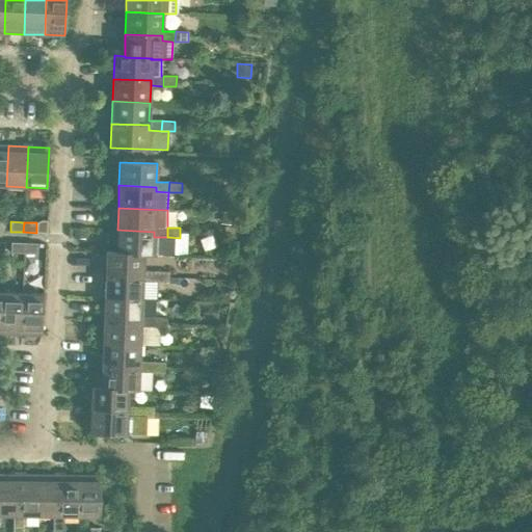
[(74,238),(85,239),(85,231),(74,230),(74,238)]
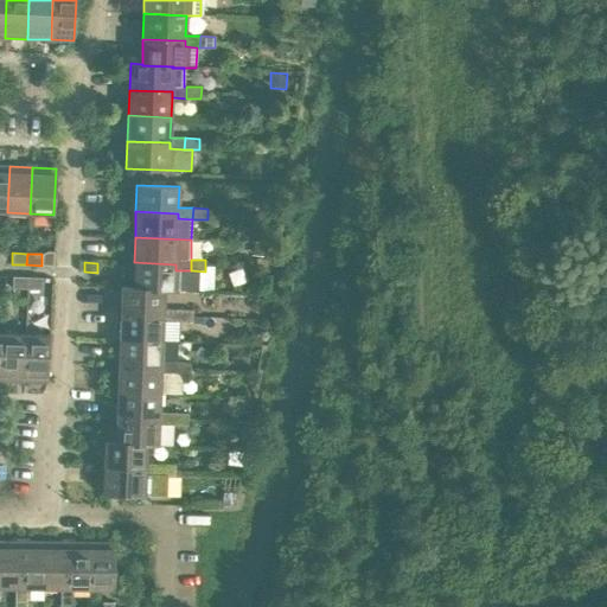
[(134,262),(133,287),(133,288),(164,289),(164,291),(174,292),(176,270),(176,264),(134,262)]
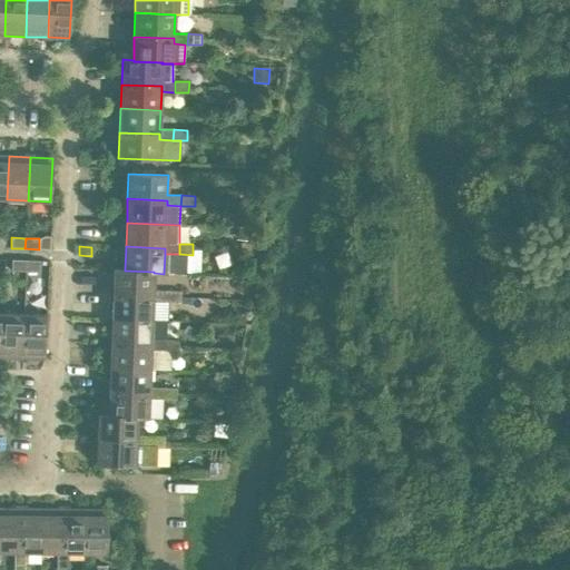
[(11,271),(25,271),(26,261),(12,259),(11,271)]
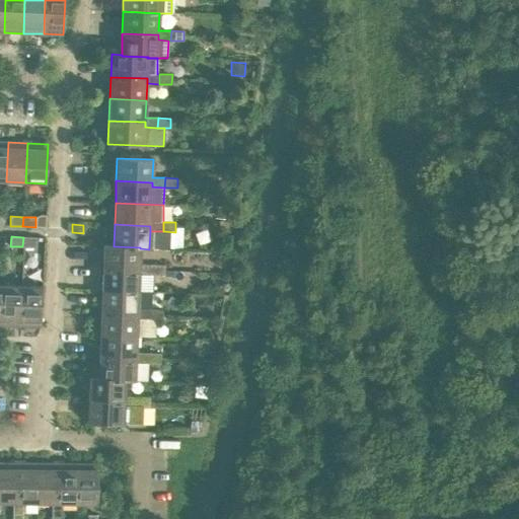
[(23,237),(22,246),(35,247),(35,238),(23,237)]
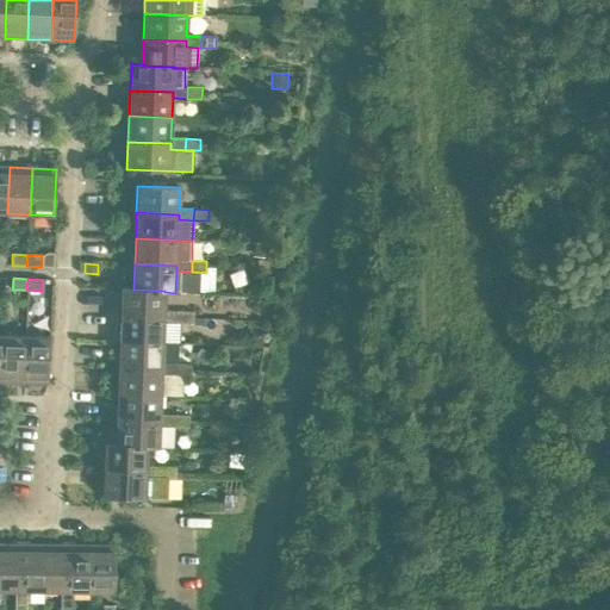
[(122,288),(120,315),(163,317),(163,323),(178,323),(179,311),(163,311),(165,292),(165,291),(134,290),(134,288),(122,288)]
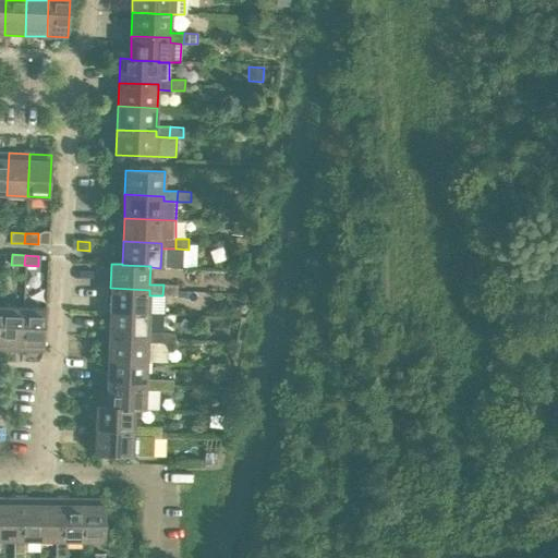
[(164,284),(162,295),(177,296),(177,286),(164,284)]
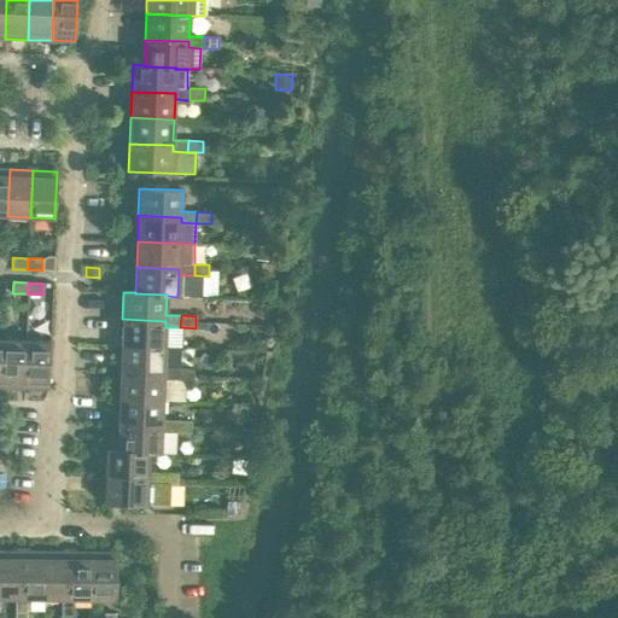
[(122,319),(122,345),(164,348),(165,327),(165,321),(122,319)]
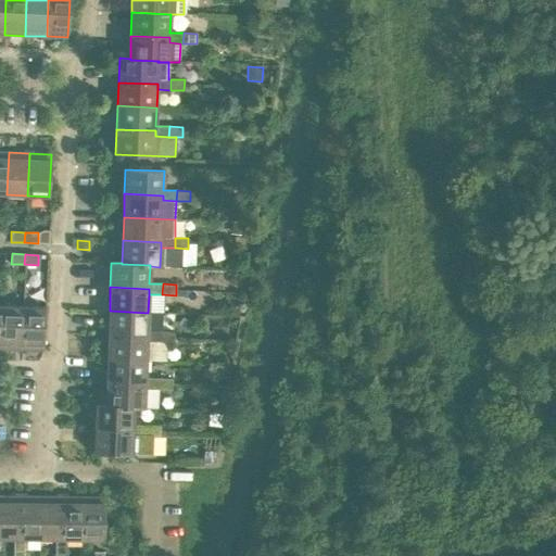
[(0,349),(22,350),(24,306),(2,306),(0,349)]
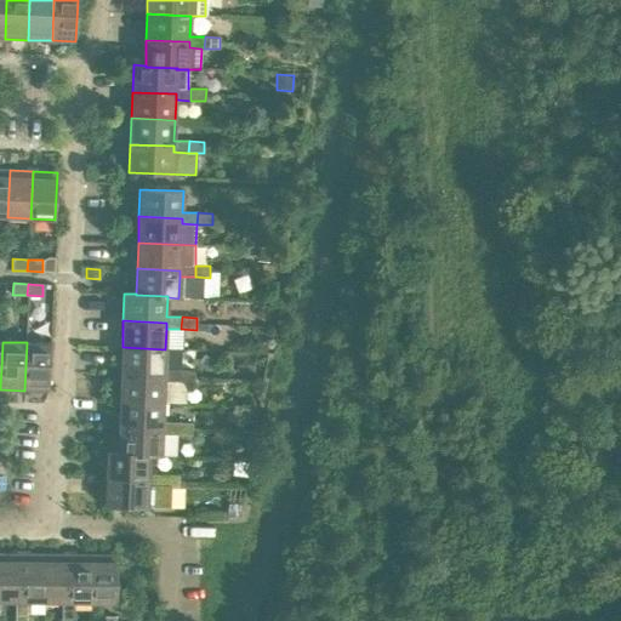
[(27,342),(24,391),(49,391),(50,343),(27,342)]
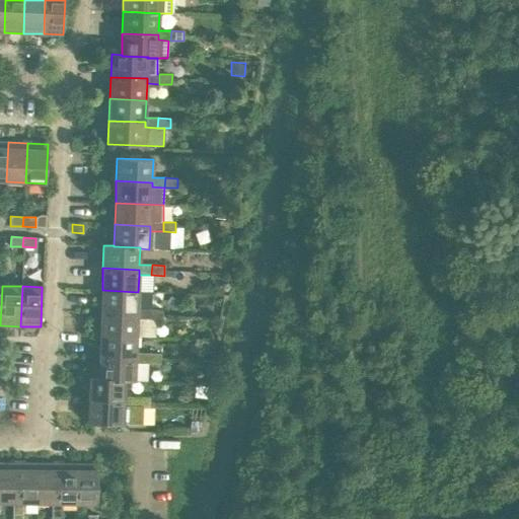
[(102,290),(101,312),(137,314),(137,319),(149,319),(150,309),(137,309),(138,292),(102,290)]
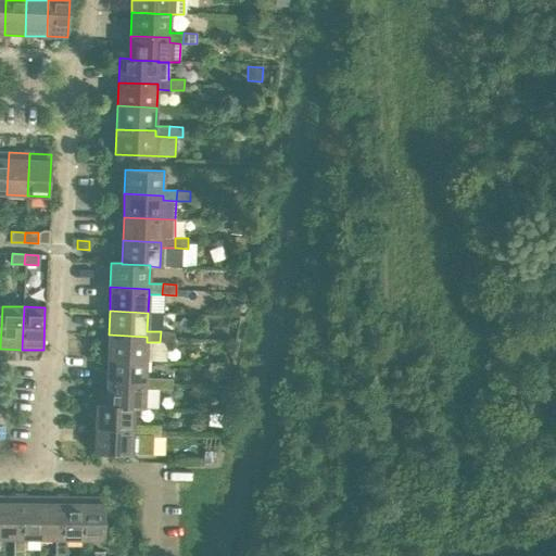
[(160,342),(163,342),(174,343),(174,332),(161,331),(160,342)]
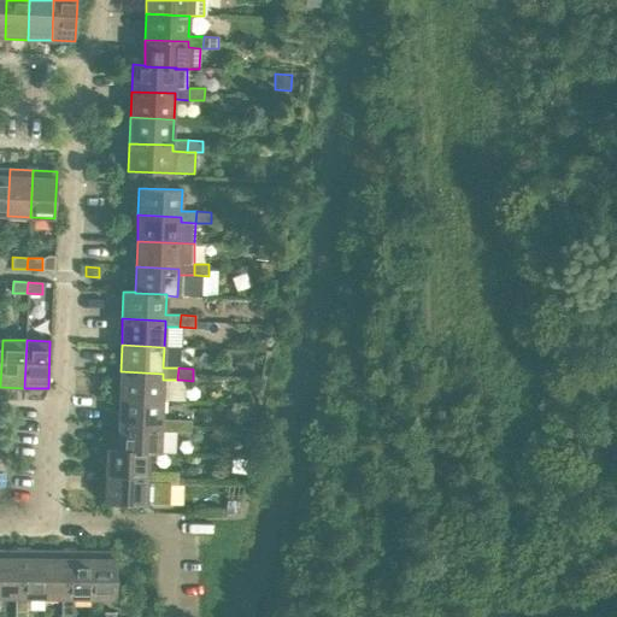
[(121,371),(119,398),(162,399),(181,400),(181,380),(177,380),(163,380),(163,374),(121,371)]
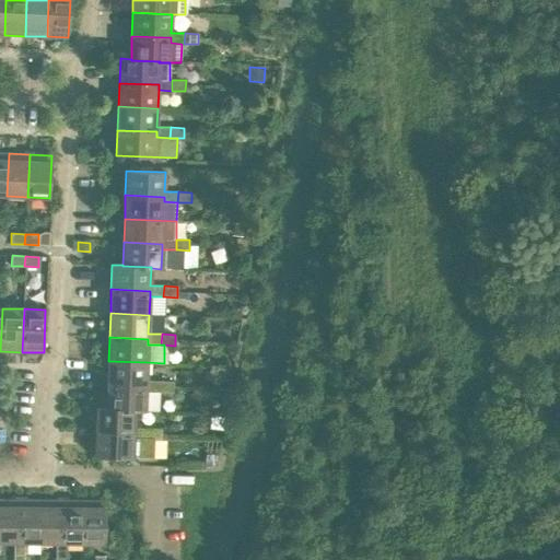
[(108,361),(107,385),(147,386),(146,392),(160,392),(160,382),(147,381),(147,362),(108,361)]
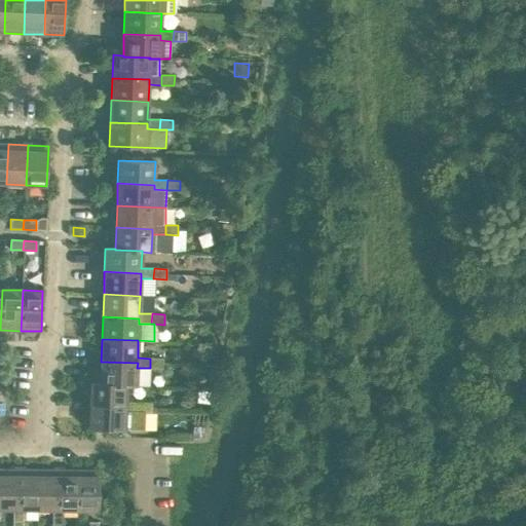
[(150,359),(150,368),(162,369),(163,359),(150,359)]
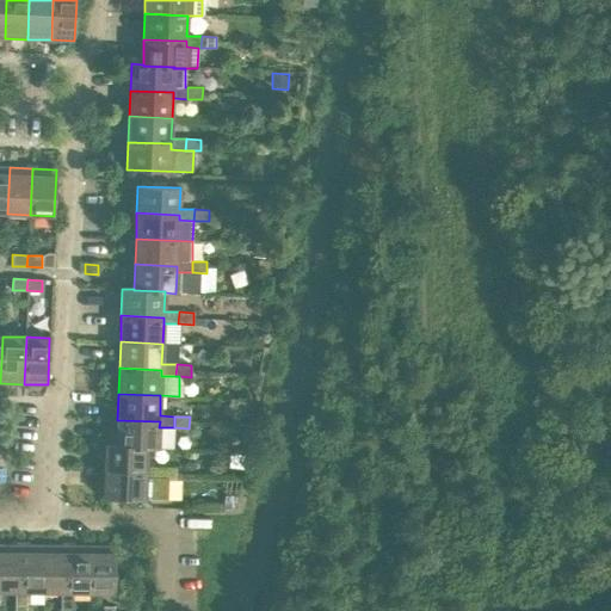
[(117,420),(116,444),(116,445),(147,446),(147,448),(173,449),(174,427),(159,427),(160,421),(117,420)]
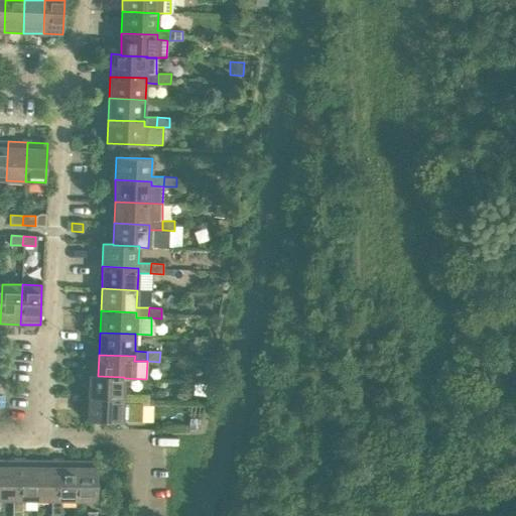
[(89,375),(88,397),(123,399),(123,404),(135,404),(136,394),(123,394),(124,378),(124,377),(98,376),(98,375),(89,375)]
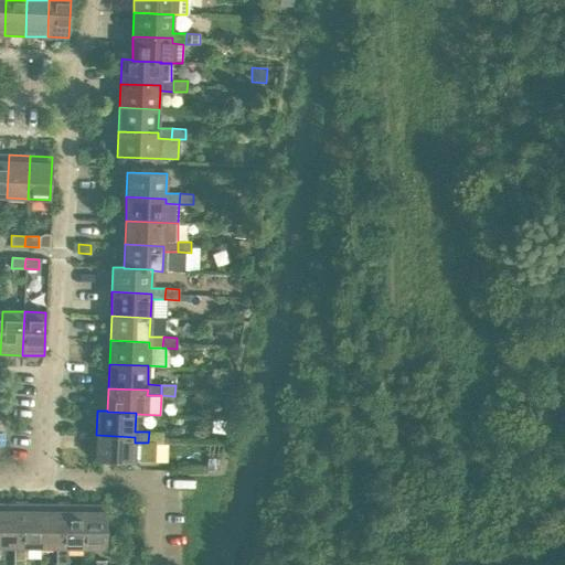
[(149,432),(148,443),(162,444),(162,433),(149,432)]
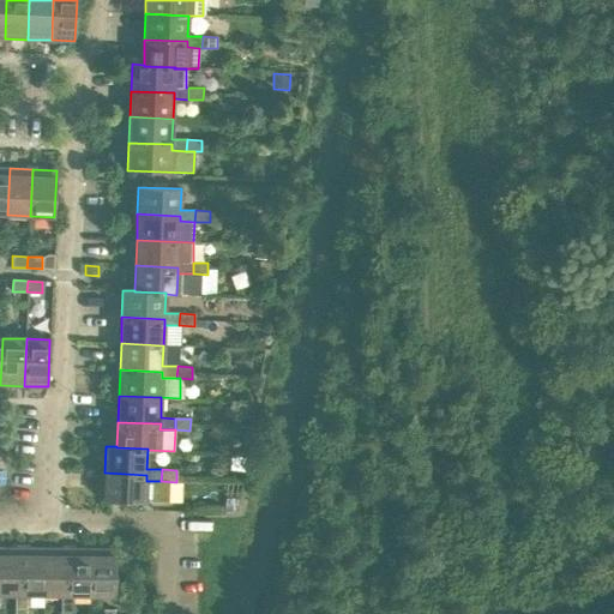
[(146,475),(104,473),(103,500),(145,501),(146,481),(146,475)]
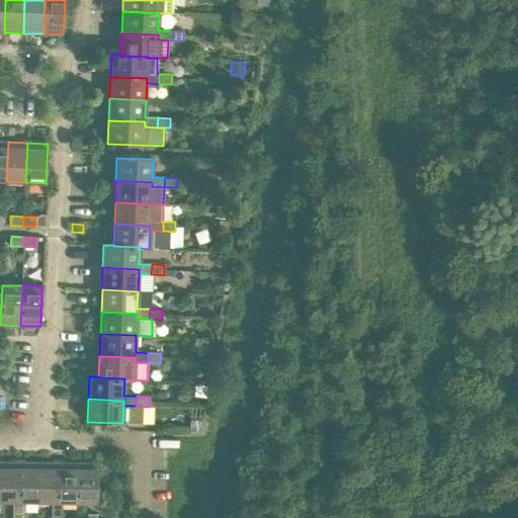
[(0,501),(13,502),(18,502),(18,462),(0,461),(0,501)]
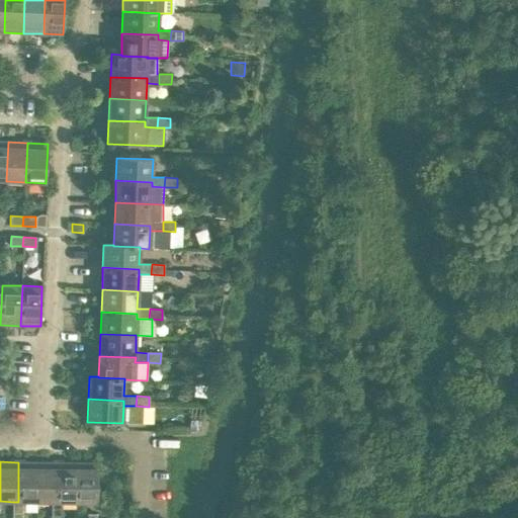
[(22,502),(37,502),(37,462),(18,462),(18,502),(13,502),(13,514),(22,514),(22,502)]
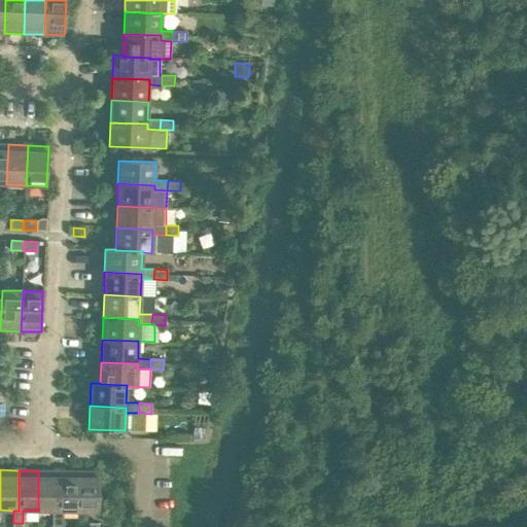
[(38,511),(53,511),(58,511),(58,470),(38,470),(38,511)]
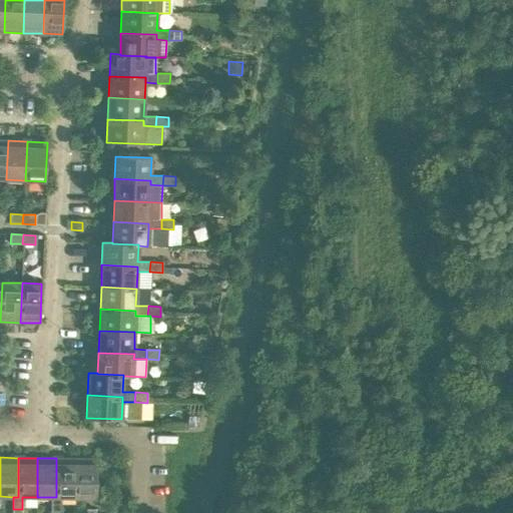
[(56,497),(51,497),(51,510),(60,510),(61,497),(75,498),(75,458),(56,458),(56,497)]
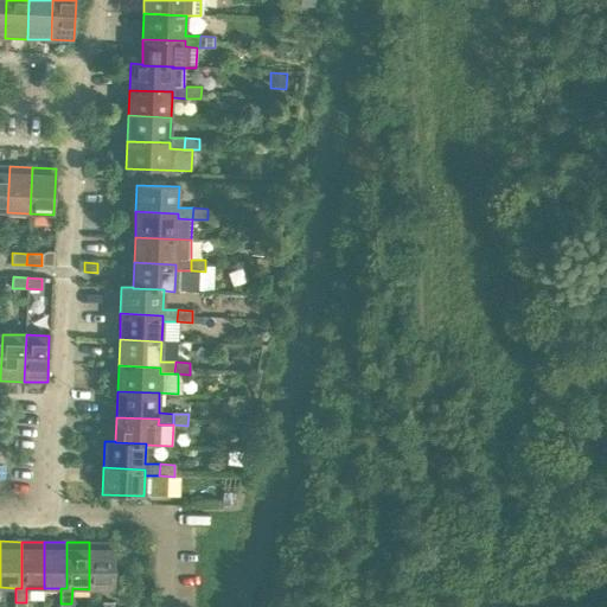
[(114,543),(89,542),(89,589),(113,589),(114,543)]
